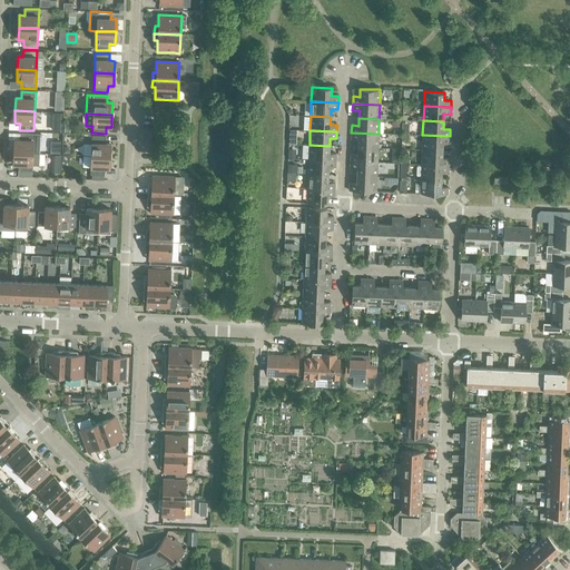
[(13,139),(13,153),(32,153),(39,154),(40,134),(33,134),(19,133),(19,140),(13,139)]
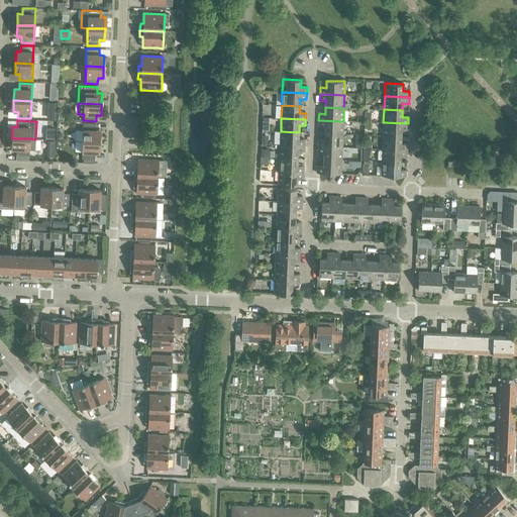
[(325,126),(324,133),(342,134),(343,121),(318,120),(318,126),(325,126)]
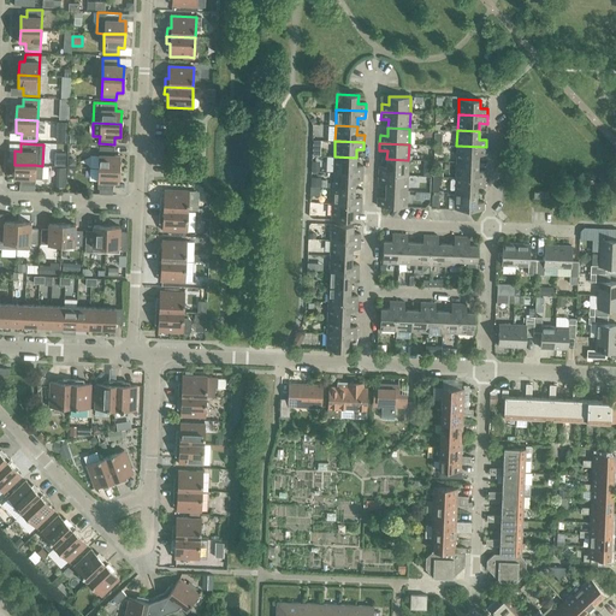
[(456,146),(456,161),(478,163),(478,154),(486,155),(486,147),(456,146)]
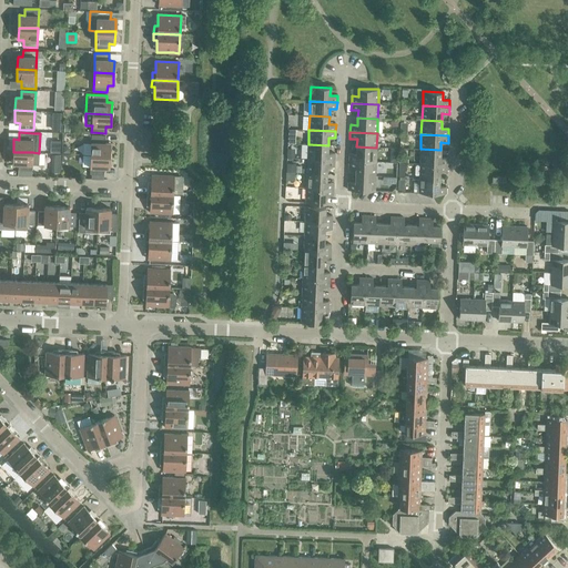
[(83,143),(82,154),(90,155),(110,155),(110,143),(105,143),(105,137),(91,135),(91,143),(83,143)]
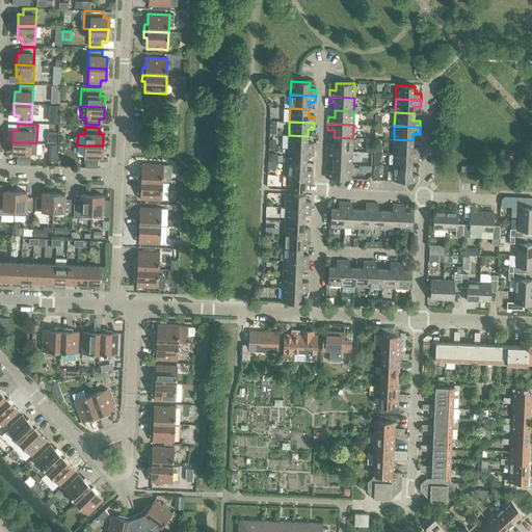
[(48,132),(47,143),(56,143),(56,132),(48,132)]
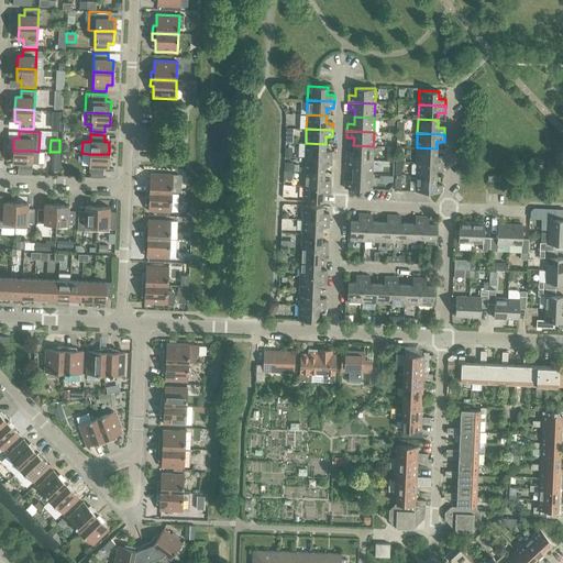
[(306,143),(305,157),(331,158),(332,152),(324,152),(326,144),(306,143)]
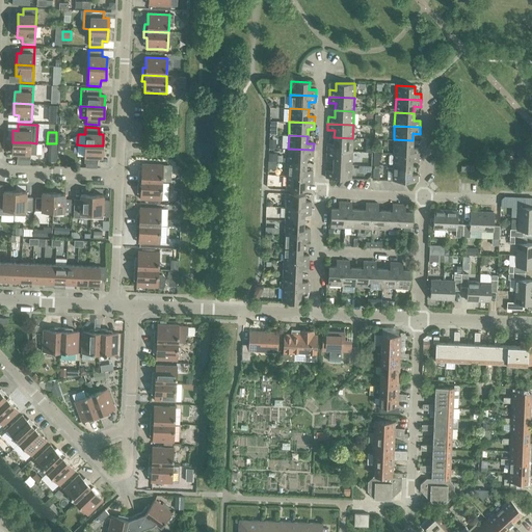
[(327,143),(326,151),(352,152),(352,138),(334,137),(334,144),(327,143)]
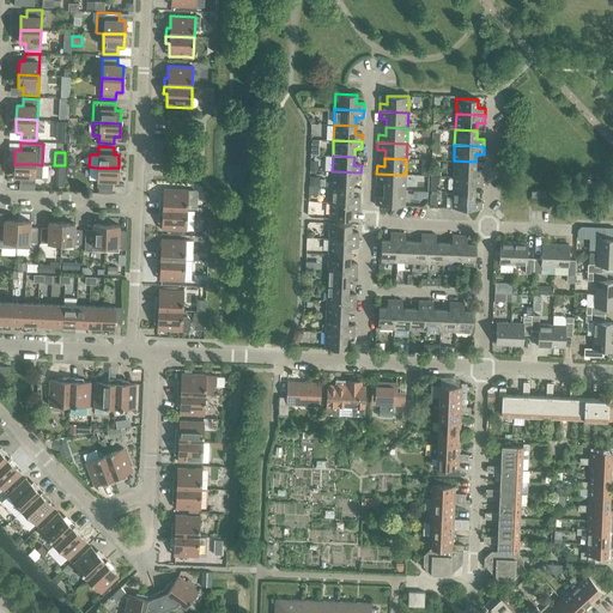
[(454,161),(453,176),(483,177),(483,170),(475,170),(475,162),(454,161)]
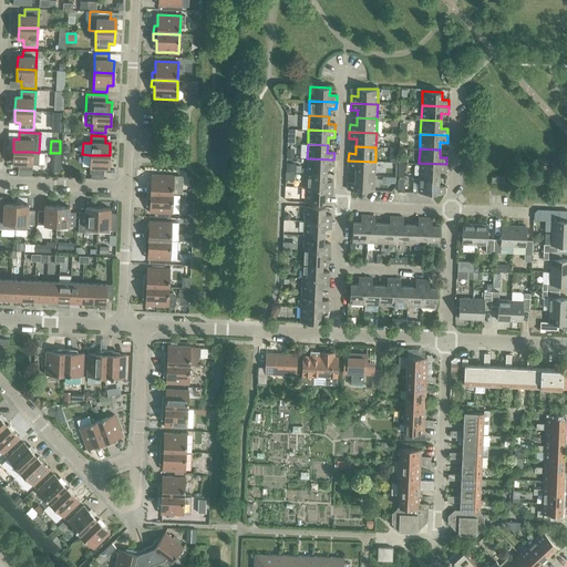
[(13,152),(12,164),(18,164),(18,171),(18,175),(31,176),(32,171),(32,164),(39,165),(39,153),(32,152),(13,152)]
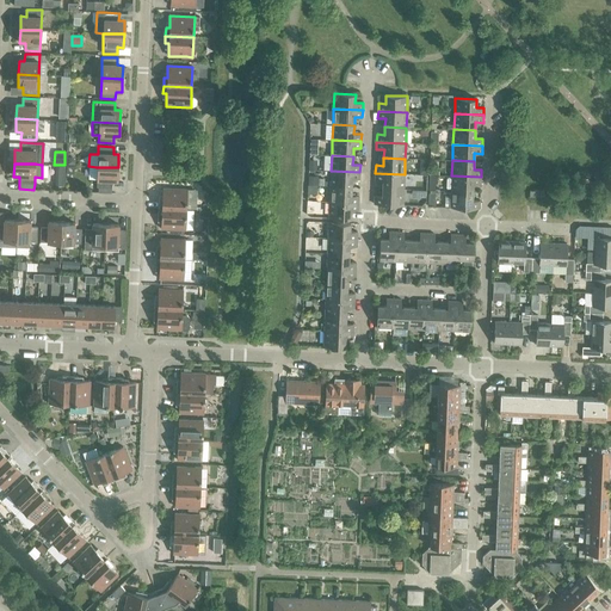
[(55,167),(55,176),(65,177),(65,167),(55,167)]
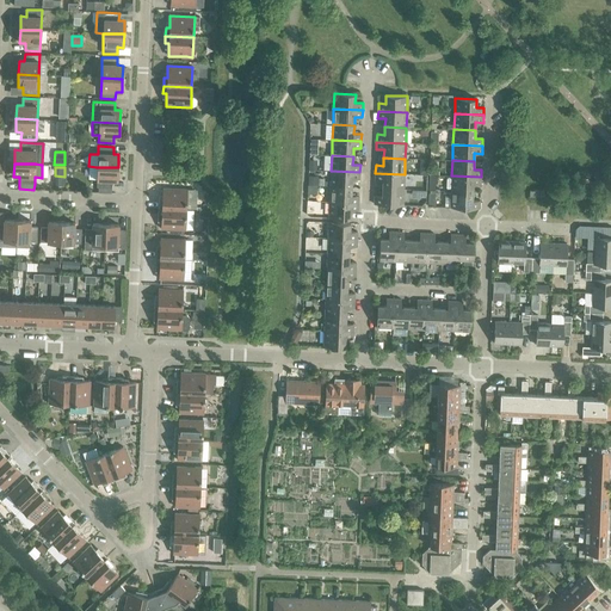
[(97,167),(97,187),(98,187),(98,192),(111,193),(111,187),(112,180),(117,181),(118,167),(97,167)]
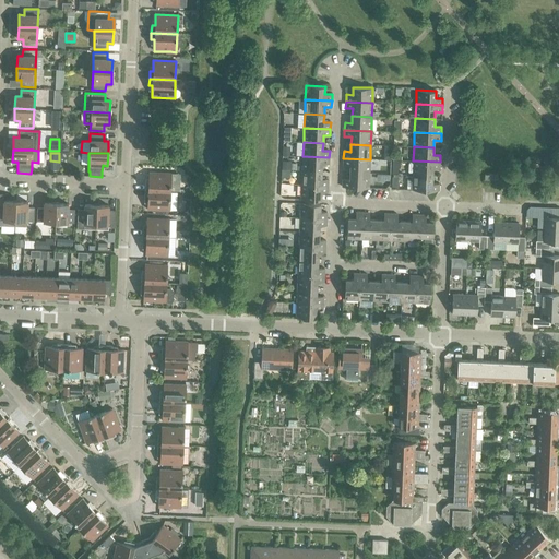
[(302,156),(301,170),(321,171),(322,164),(329,164),(329,157),(302,156)]
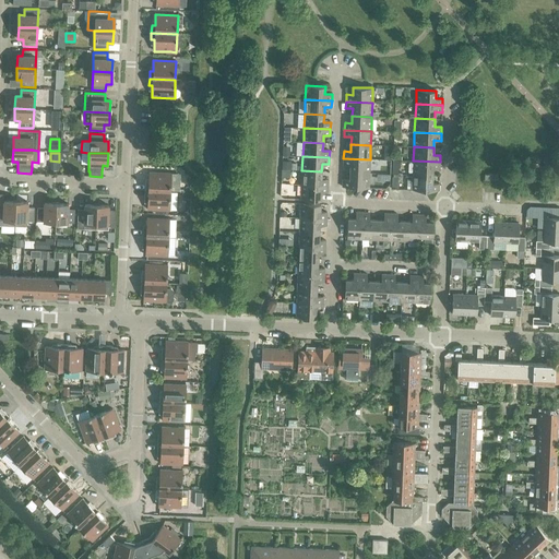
[(349,165),(349,173),(369,174),(370,159),(343,158),(343,165),(349,165)]
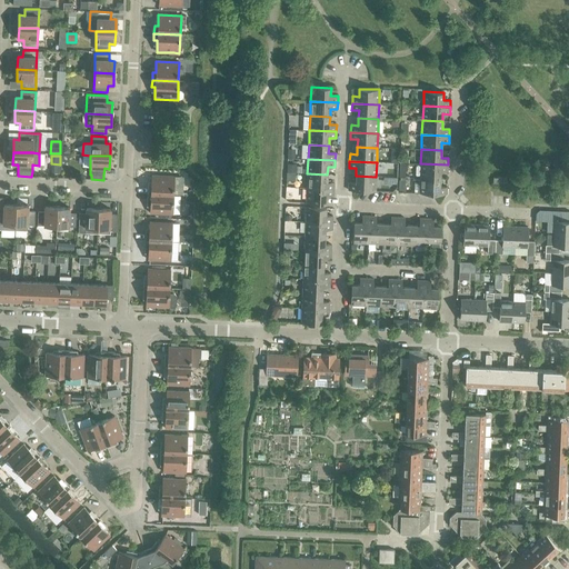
[(287,163),(287,172),(296,172),(296,163),(287,163)]
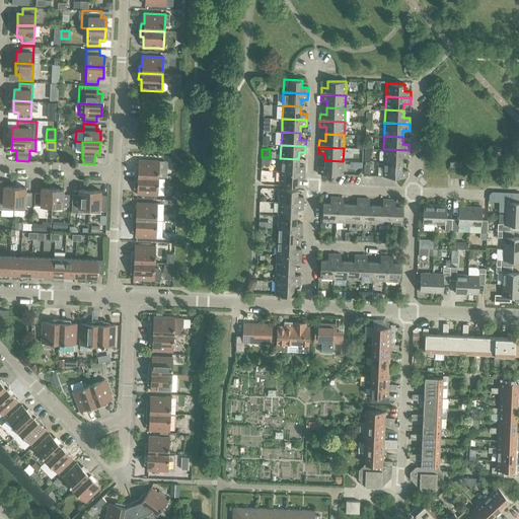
[(383,160),(383,162),(401,163),(401,156),(408,157),(409,150),(383,149),(383,151),(380,151),(379,152),(379,159),(380,160),(383,160)]
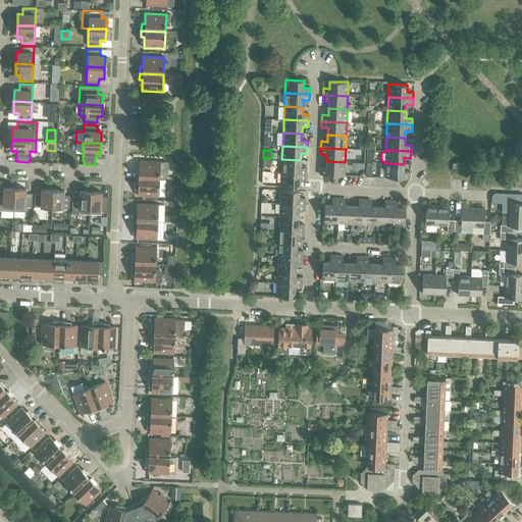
[(281,159),(281,172),(306,173),(307,167),(300,167),(300,160),(281,159)]
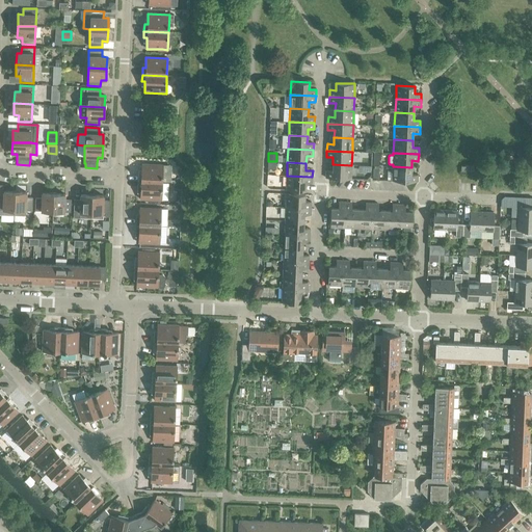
[(138,175),(137,182),(162,183),(162,181),(163,165),(141,164),(141,175),(138,175)]
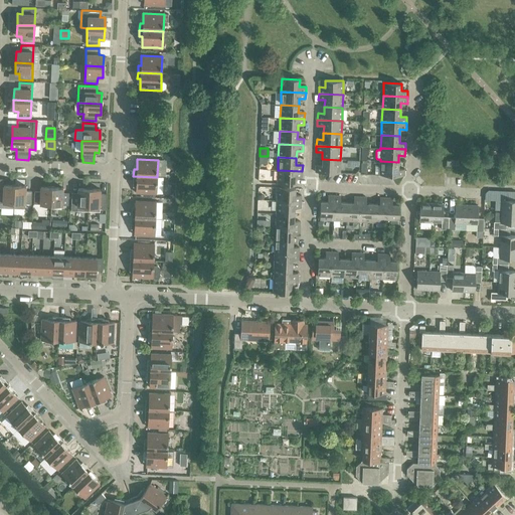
[(340,160),(322,159),(322,166),(315,165),(315,172),(340,173),(340,160)]
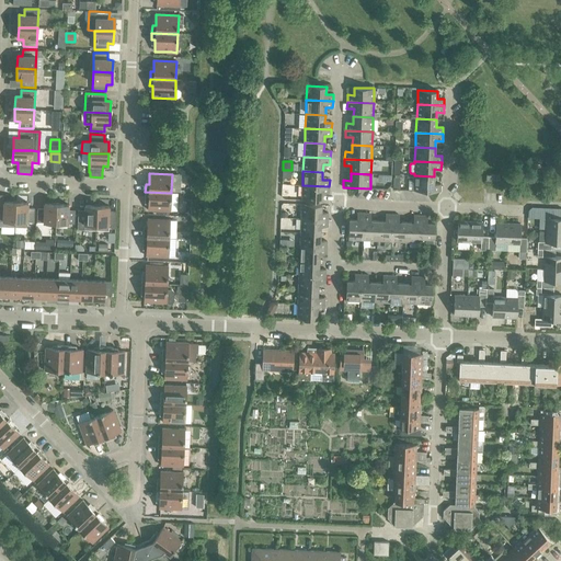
[(434,176),(414,175),(413,191),(441,192),(441,184),(434,184),(434,176)]
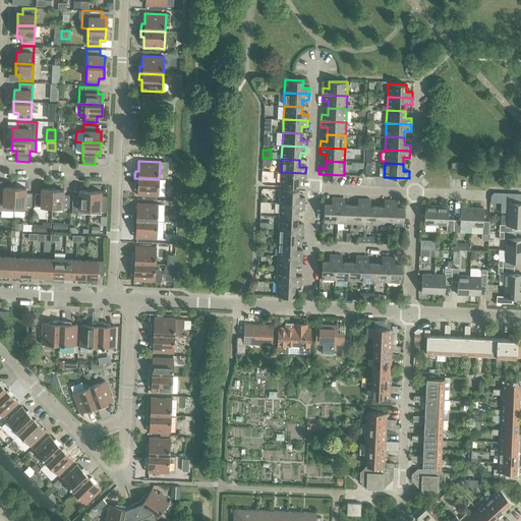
[(305,173),(281,172),(280,185),(298,186),(299,179),(305,179),(305,173)]
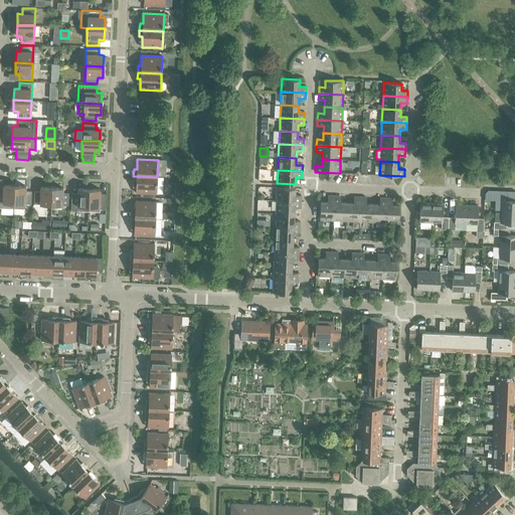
[(133,176),(133,182),(136,182),(136,193),(140,193),(155,193),(156,194),(156,193),(163,194),(163,178),(157,177),(133,176)]
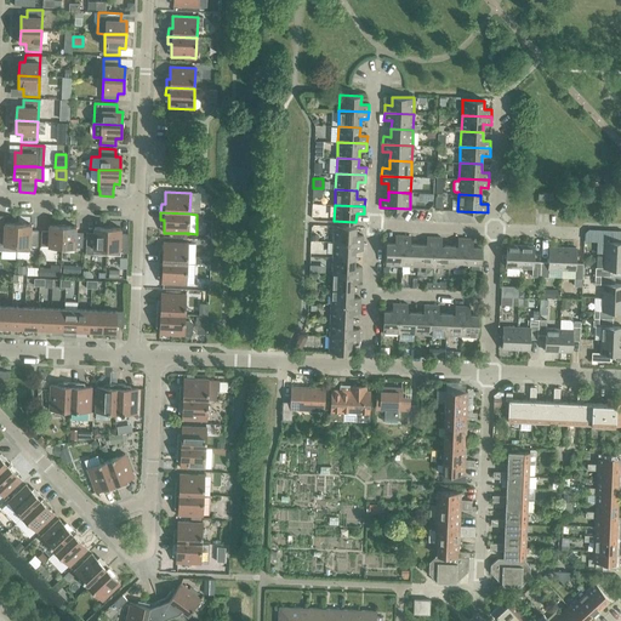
[(0,228),(0,250),(16,251),(17,245),(17,224),(4,223),(4,229),(0,228)]
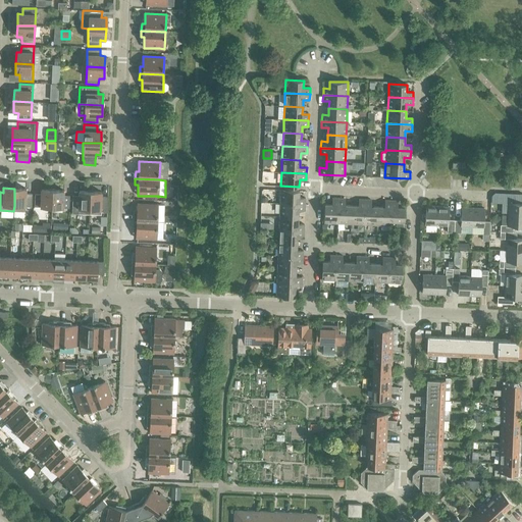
[(14,206),(13,211),(25,212),(25,206),(32,207),(32,194),(25,194),(25,189),(14,189),(14,206)]
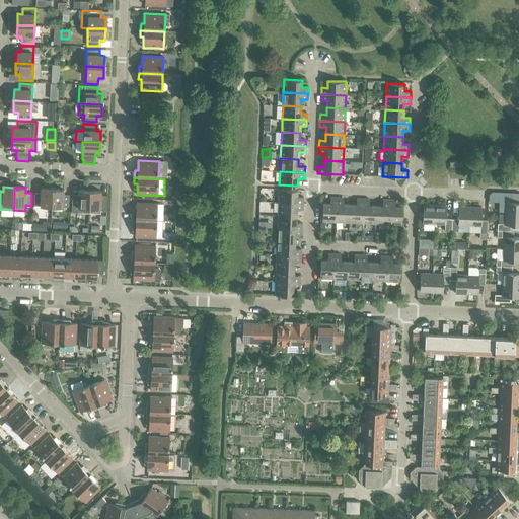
[(33,206),(52,207),(52,189),(41,189),(41,194),(34,193),(33,206)]
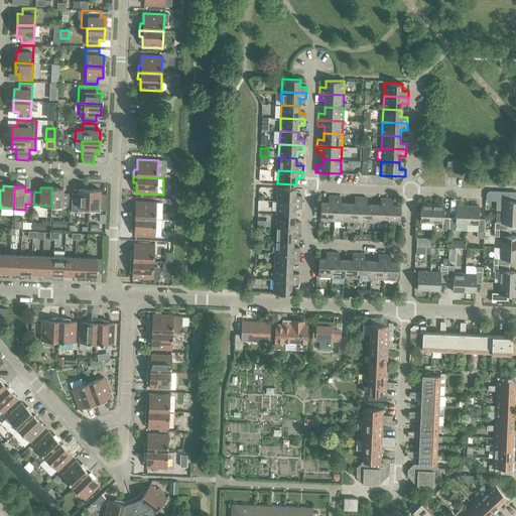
[(51,187),(51,206),(69,206),(69,194),(62,192),(62,188),(51,187)]
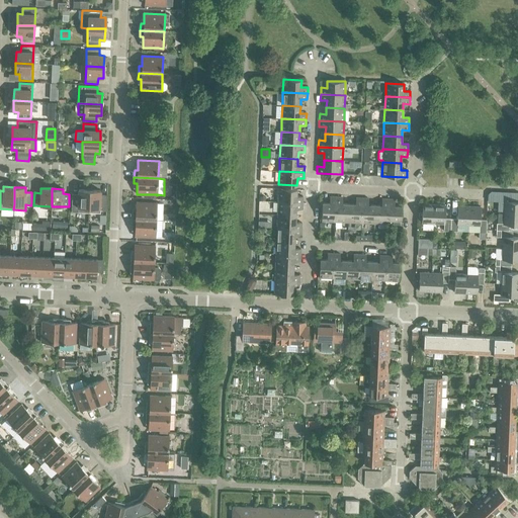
[(278,188),(278,201),(303,202),(303,196),(296,196),(296,189),(278,188)]
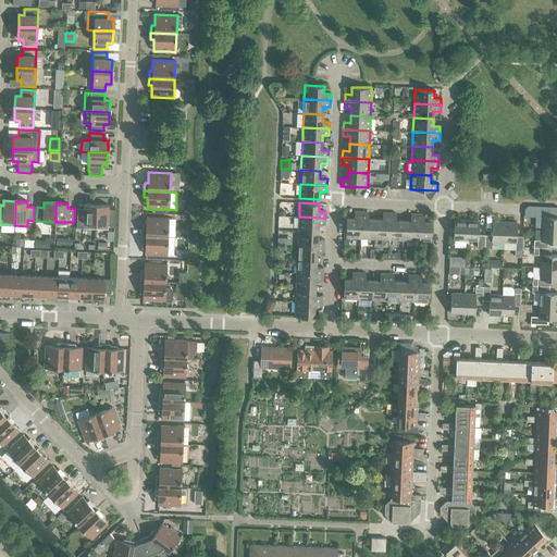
[(77,223),(76,231),(95,232),(96,223),(96,205),(84,203),(84,209),(77,209),(77,223)]
